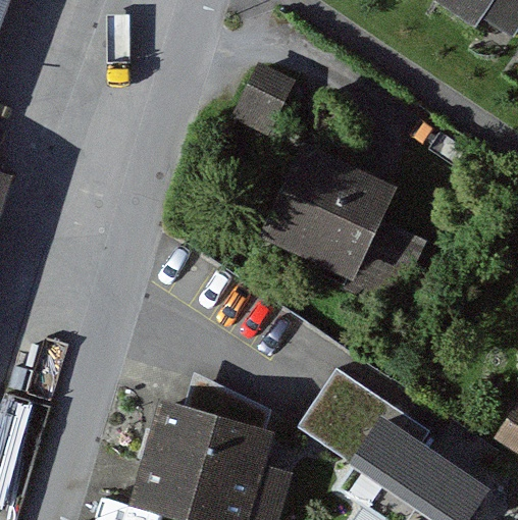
[(0,54),(18,0),(0,0),(0,215),(14,170),(0,165),(0,54)]
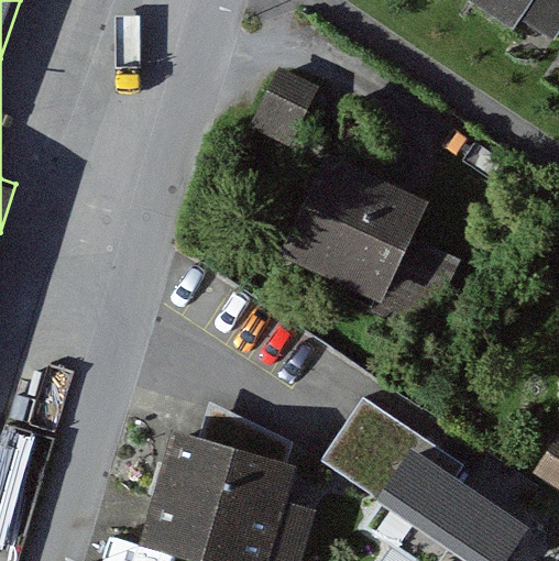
[(558,33),(558,0),(482,0),(547,50),(558,33)]
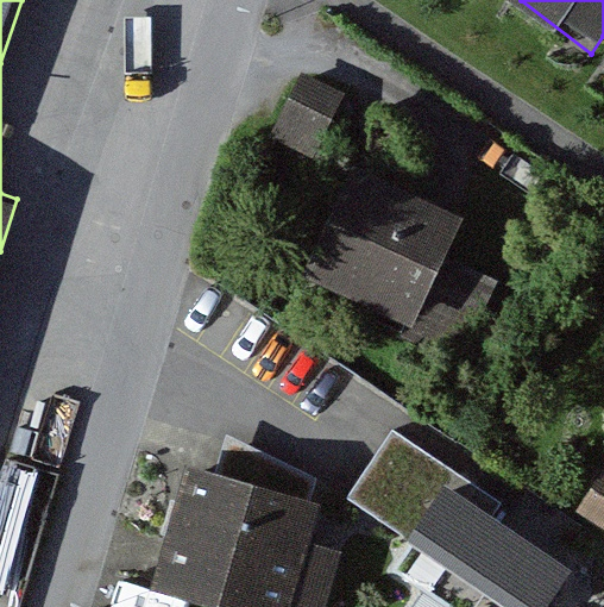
[(466,220),(354,168),(306,270),(478,352),(510,283),(450,255),(466,220)]
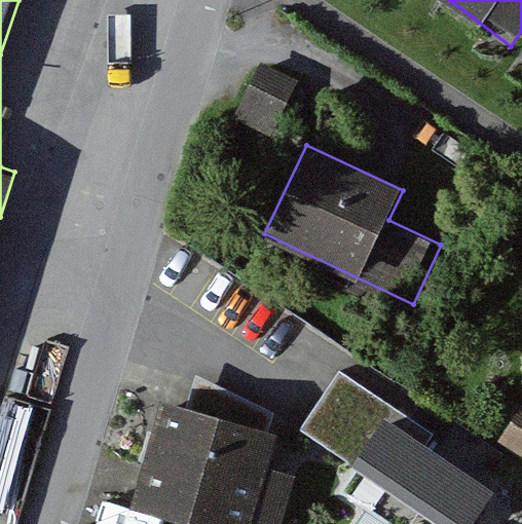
[(436,433),(342,366),(298,428),(432,523),(468,523),(491,491),(427,446),(436,433)]
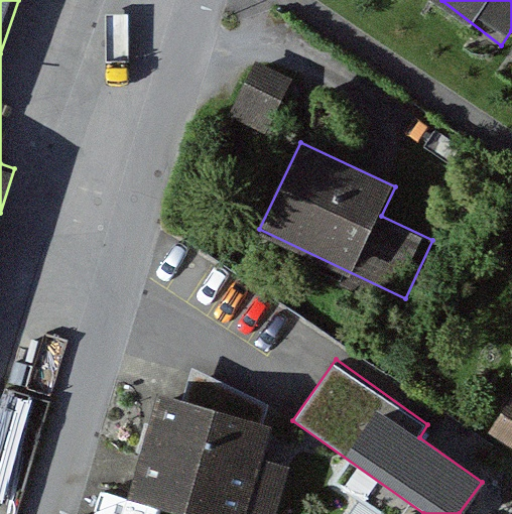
[(269,428),(155,394),(124,499),(174,513),(277,513),(292,469),(260,459),(269,428)]
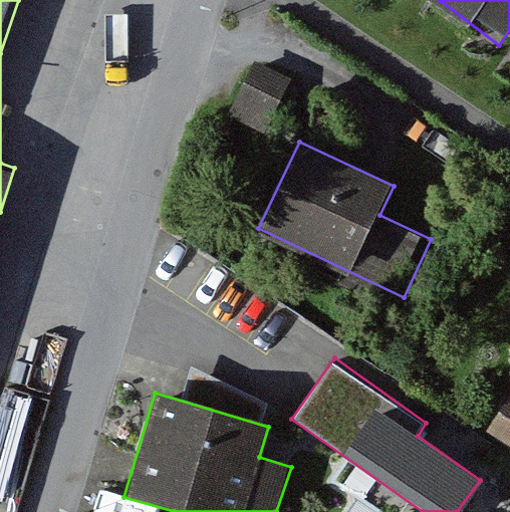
[(509,393),(486,431),(509,446),(509,393)]
